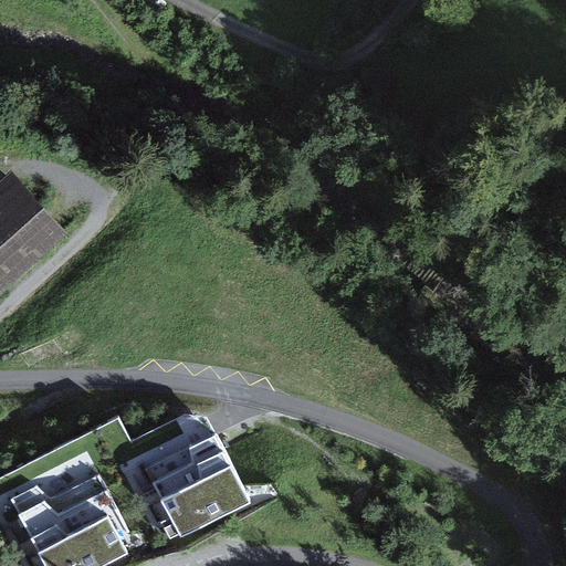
[(12,173),(0,182),(0,292),(1,294),(67,236),(12,173)]
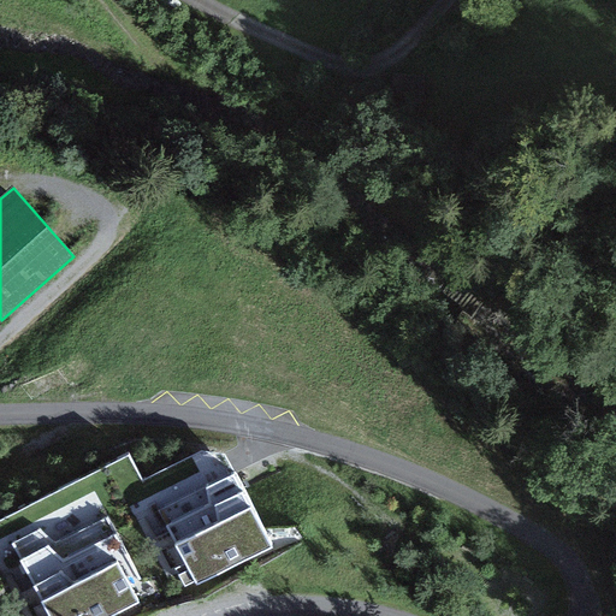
[(207,490),(236,478),(231,468),(203,480),(200,474),(150,498),(166,528),(207,505),(207,490)]
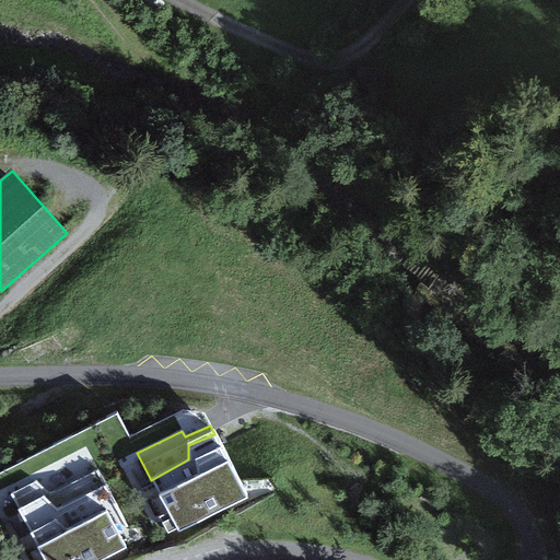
[(195,463),(223,450),(214,434),(188,445),(188,459),(151,480),(159,497),(197,478),(195,463)]
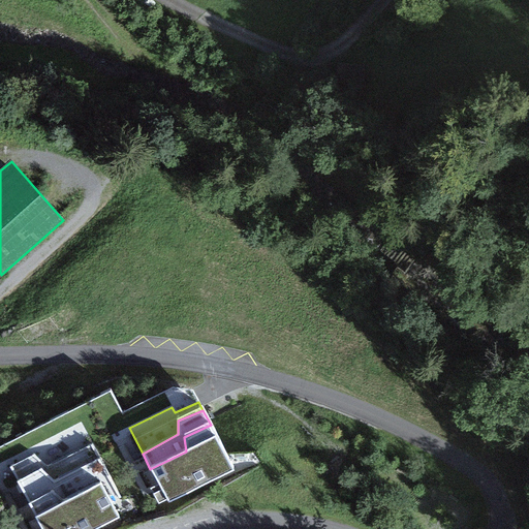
[(235,473),(211,425),(184,437),(186,452),(150,469),(144,474),(152,490),(159,487),(161,490),(153,495),(158,506),(167,501),(169,505),(235,473)]
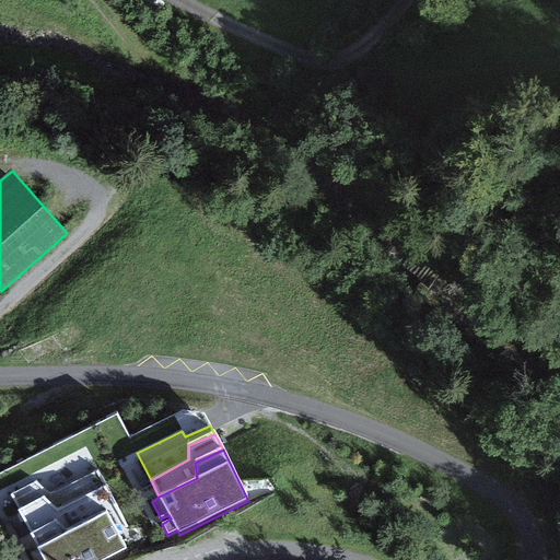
[(59,510),(108,485),(100,468),(50,493),(36,479),(9,494),(19,511),(44,497),(59,510)]
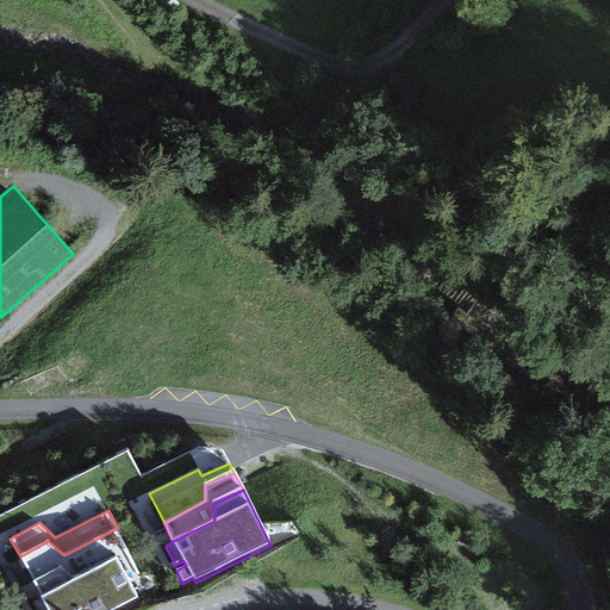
[(117,559),(131,586),(144,579),(118,528),(64,555),(48,541),(20,556),(35,583),(61,567),(75,579),(117,559)]
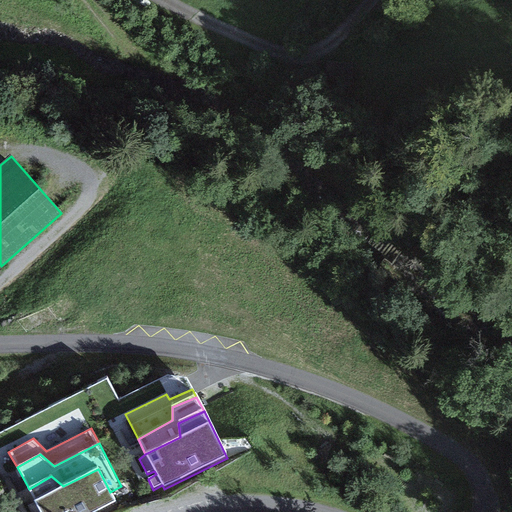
[(99,511),(116,503),(114,499),(110,492),(98,469),(63,486),(51,476),(29,489),(27,489),(39,511),(99,511)]
